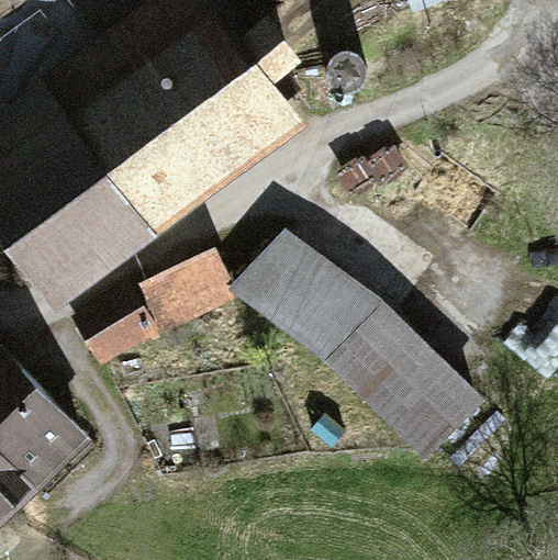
[(151,0),(0,110),(0,234),(57,310),(307,123),(281,82),(307,62),(270,13),(243,29),(221,0),(151,0)]
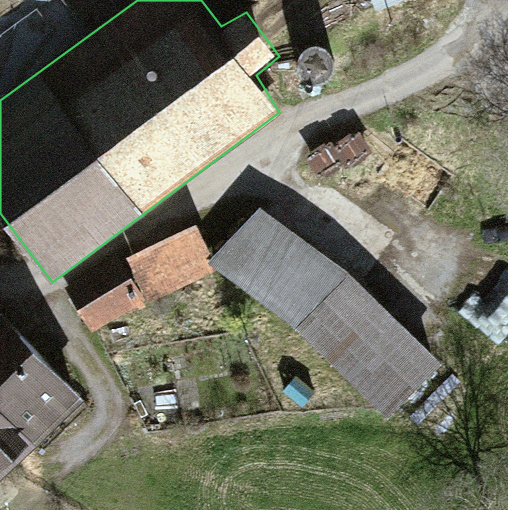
[(347,273),(257,207),(212,258),(208,262),(215,267),(292,328),(393,426),(446,366),(347,273)]
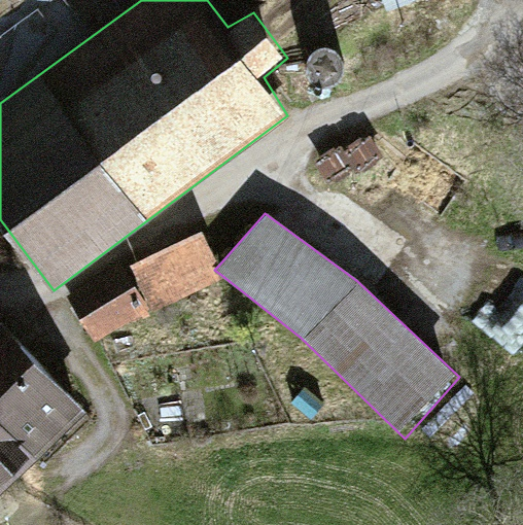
[(218,266),(202,233),(132,265),(152,309),(221,275),(214,270),(218,266)]
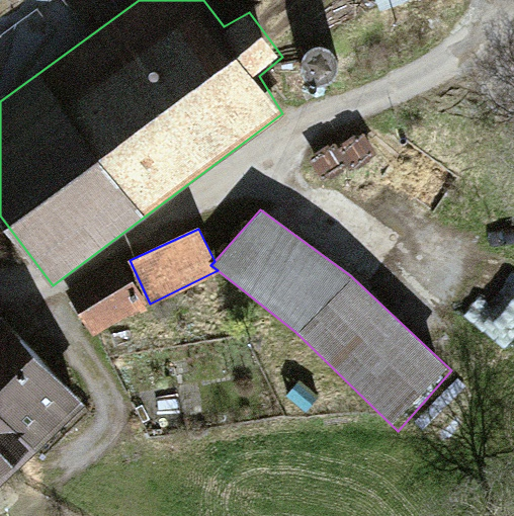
[(146,304),(119,260),(64,290),(92,336),(146,304)]
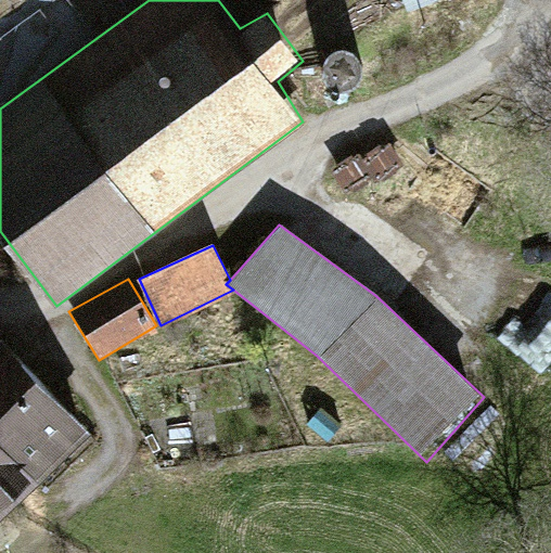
[(0,439),(25,466),(75,420),(0,339),(0,439)]
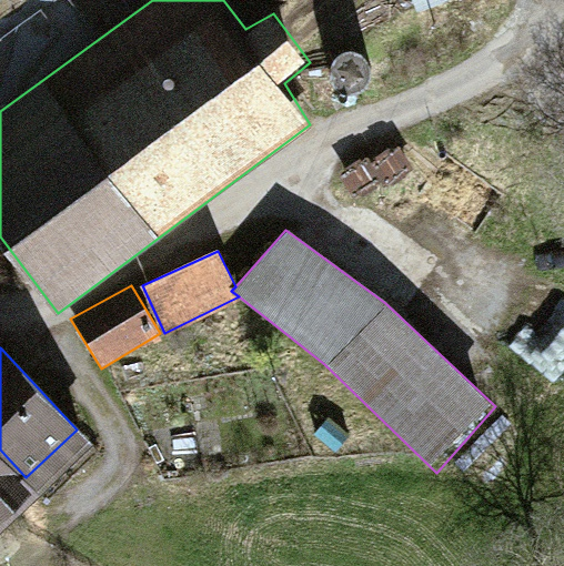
[(0,502),(26,477),(0,450),(0,502)]
